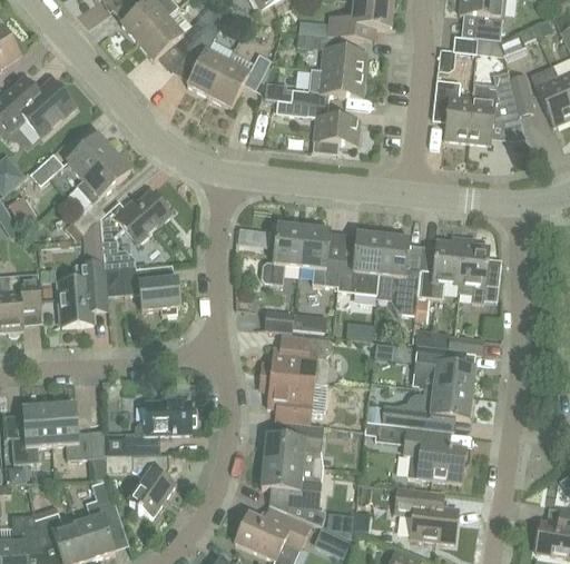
[(178,6),(174,0),(143,0),(145,2),(120,23),(136,42),(176,7),(176,8),(178,6)]
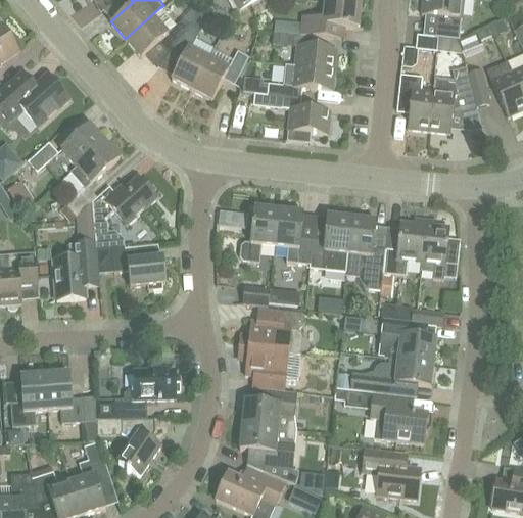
[(234,0),(239,8),(253,0),(234,0)]
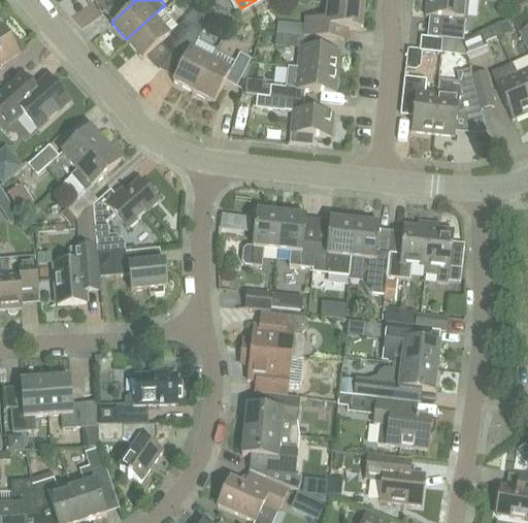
[(361,26),(363,4),(328,0),(326,22),(305,20),(304,33),(348,38),(350,25),(361,26)]
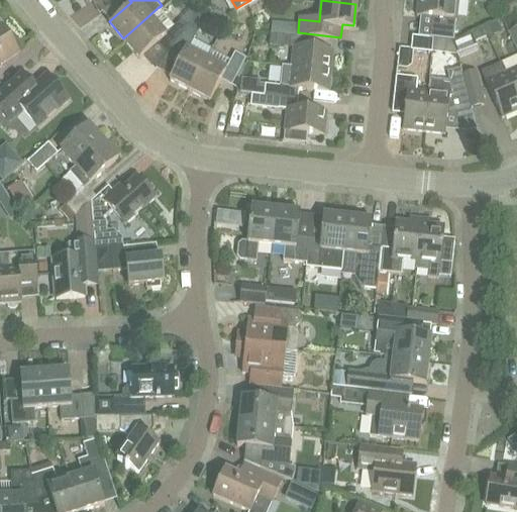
[(455,16),(457,0),(417,0),(416,12),(455,16)]
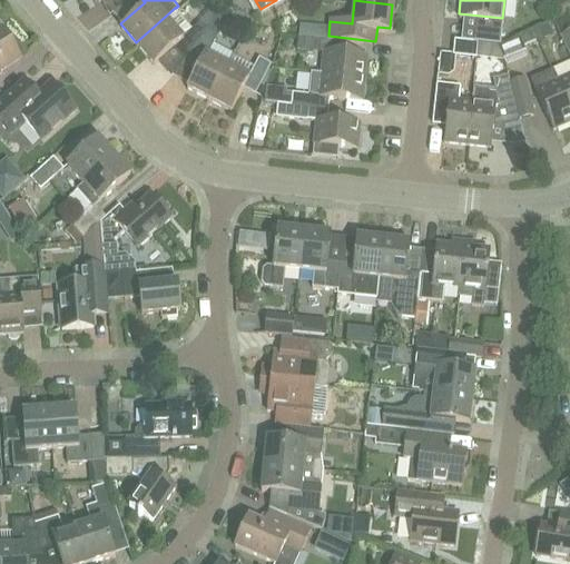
[(188,50),(207,25),(199,19),(192,26),(176,8),(176,7),(136,42),(153,61),(178,40),(187,51),(188,50)]
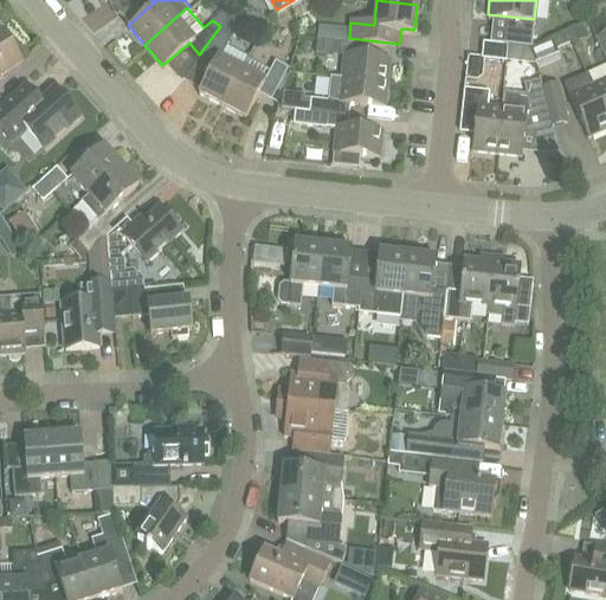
[(239,26),(260,43),(274,26),(252,10),(239,26)]
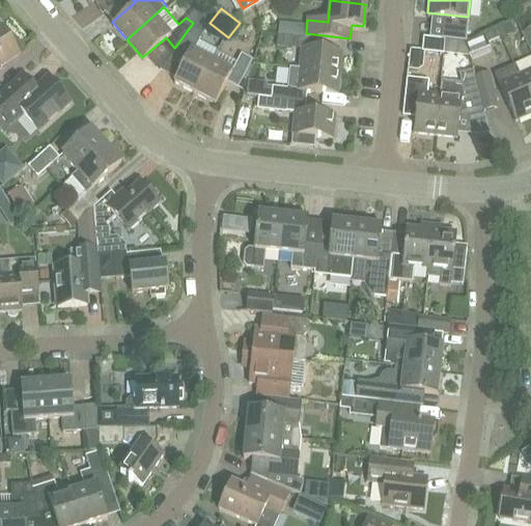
[(193,23),(175,47),(188,53),(173,79),(194,90),(211,57),(192,47),(201,29),(193,23)]
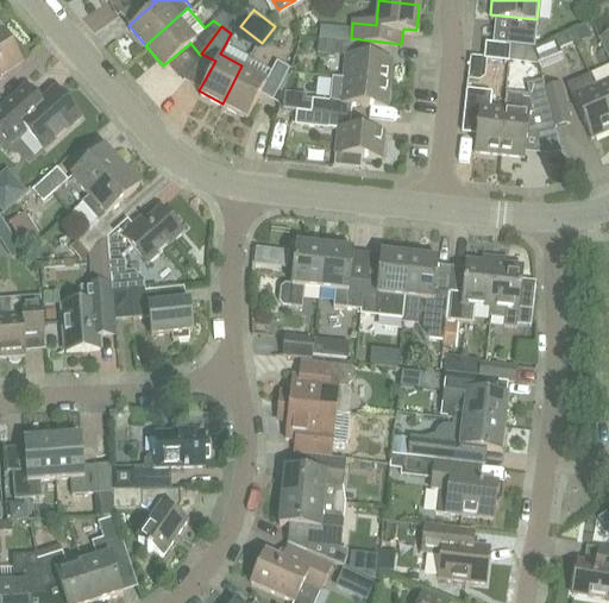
[(0,69),(20,58),(1,27),(0,27),(0,69)]
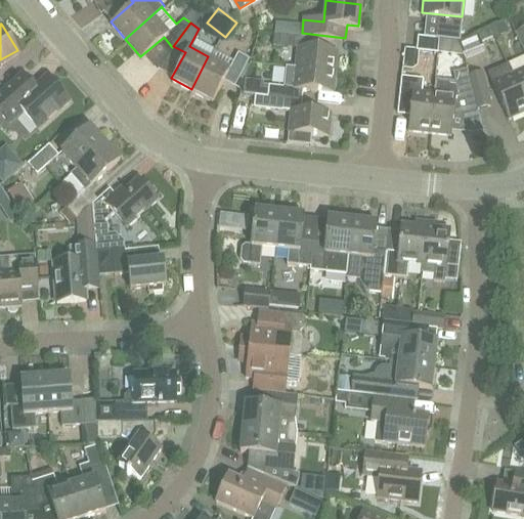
[(523,47),(523,24),(515,29),(523,47)]
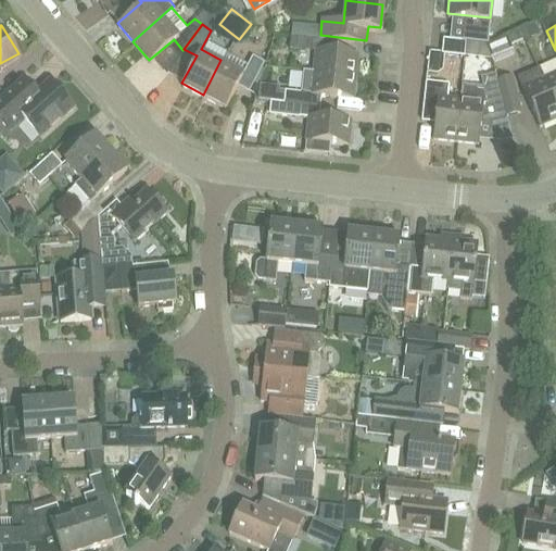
[(306,47),(307,34),(290,32),(289,45),(306,47)]
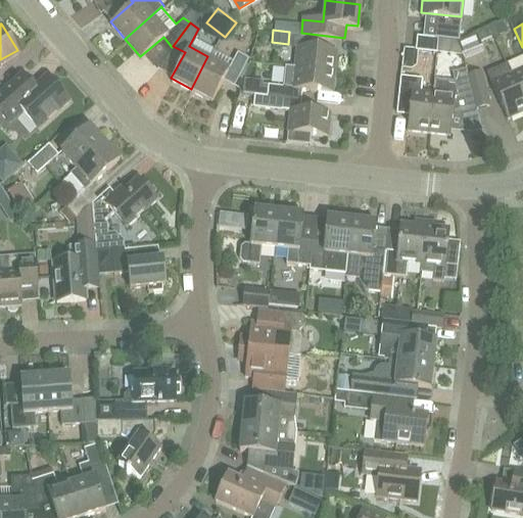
[(458,37),(456,37),(461,49),(467,47),(479,42),(473,30),(458,37)]
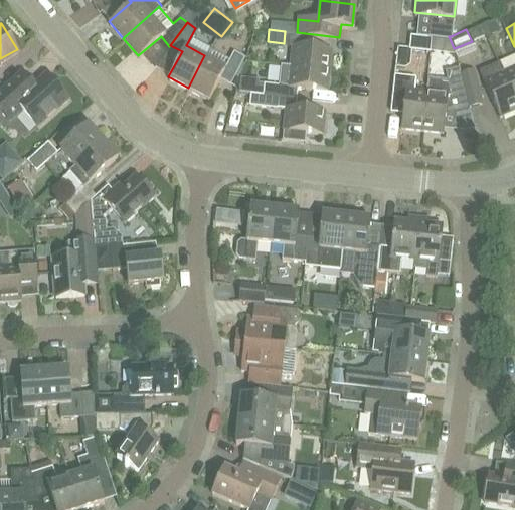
[(430,48),(432,34),(410,32),(408,46),(430,48)]
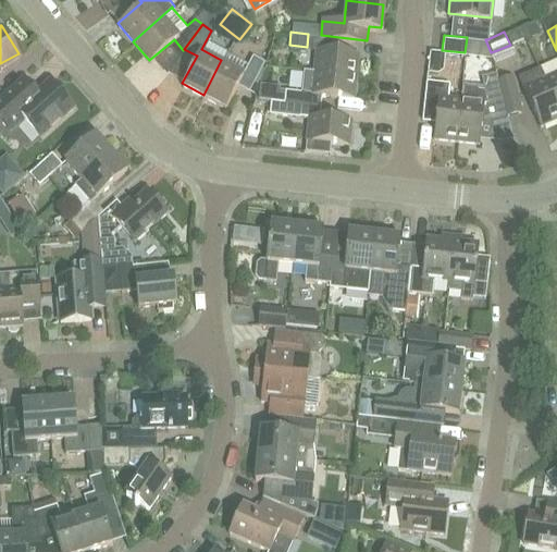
[(316,45),(313,68),(356,72),(358,49),(316,45)]
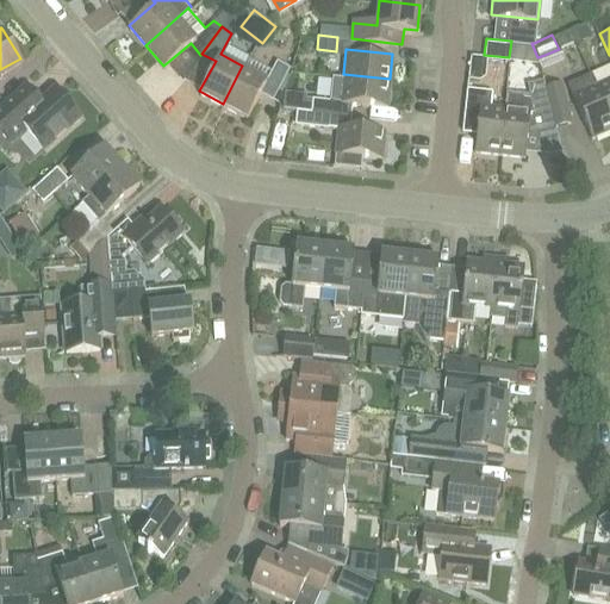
[(275,92),(290,63),(277,57),(266,78),(242,66),(223,104),(247,116),(263,86),(275,92)]
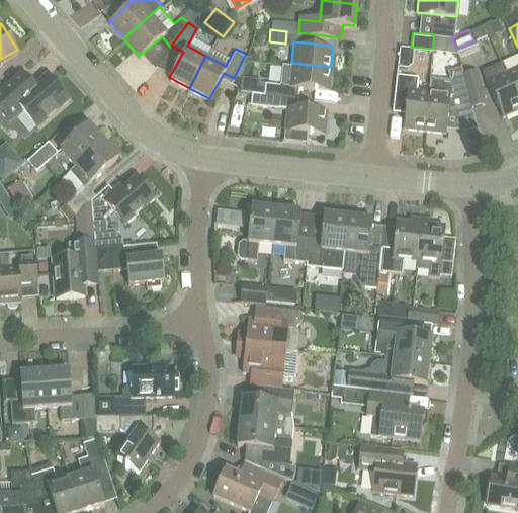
[(502,114),(517,106),(517,97),(505,69),(501,61),(482,69),(502,114)]
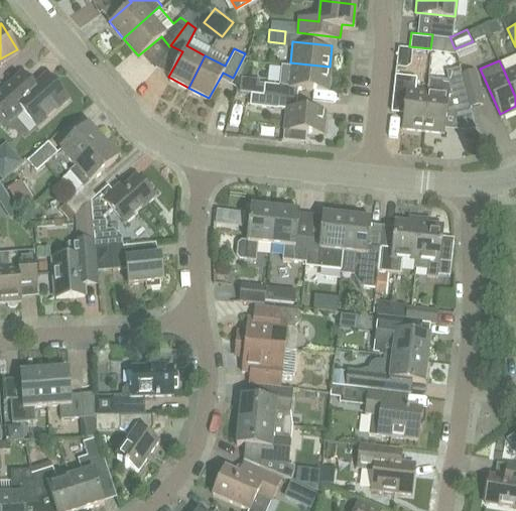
[(328,88),(330,67),(290,62),(289,73),(283,72),(279,76),(278,82),(280,82),(280,83),(328,88)]
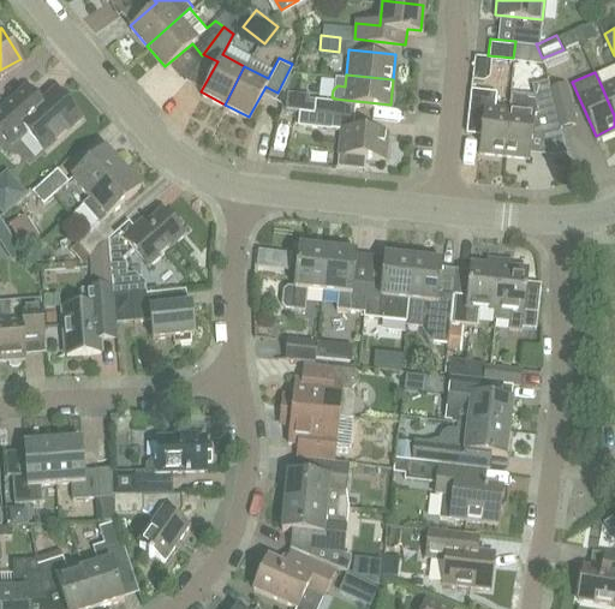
[(614,75),(599,82),(614,115),(614,75)]
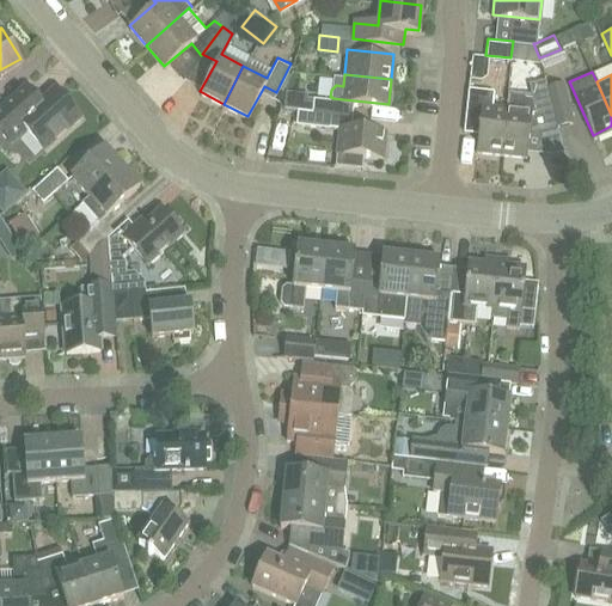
[(506,104),(501,151),(526,154),(531,106),(534,104),(550,99),(546,84),(544,77),(530,80),(532,92),(508,90),(506,104)]
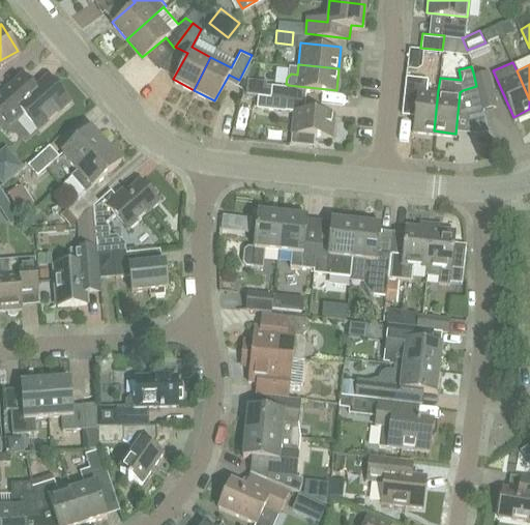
[(481,107),(496,103),(488,69),(473,73),(476,86),(481,107)]
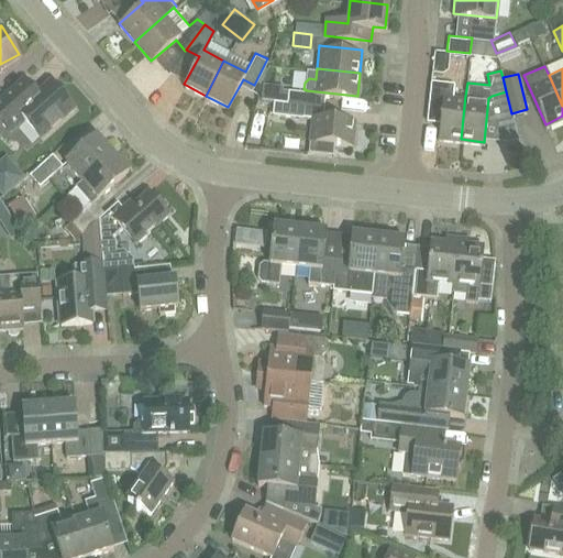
[(41,134),(74,105),(50,78),(36,91),(23,76),(0,96),(0,116),(10,128),(23,116),(41,134)]
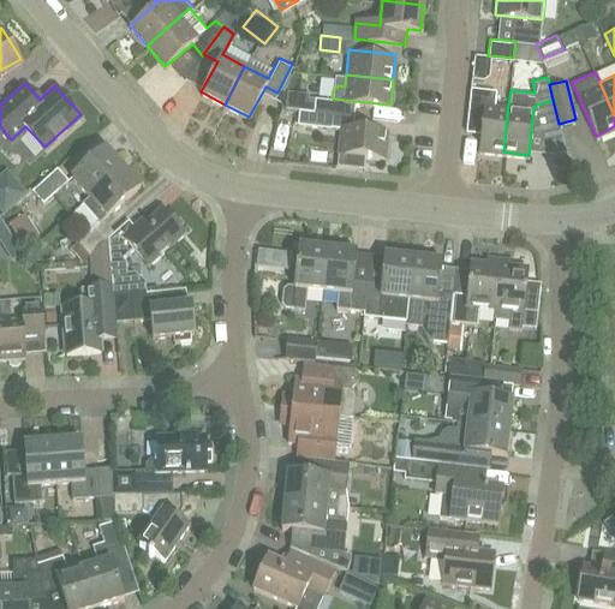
[(478,149),(503,151),(508,105),(495,103),(496,88),(485,87),(478,149)]
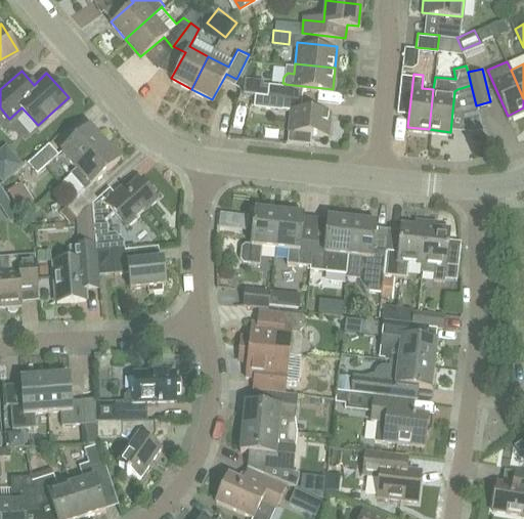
[(268,81),(267,93),(284,94),(285,84),(285,83),(282,83),(268,81)]
